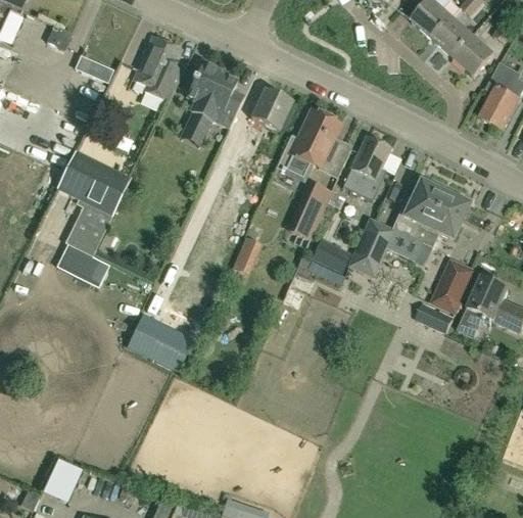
[(0,0),(0,29),(8,10),(11,11),(19,14),(21,10),(26,0),(0,0)]
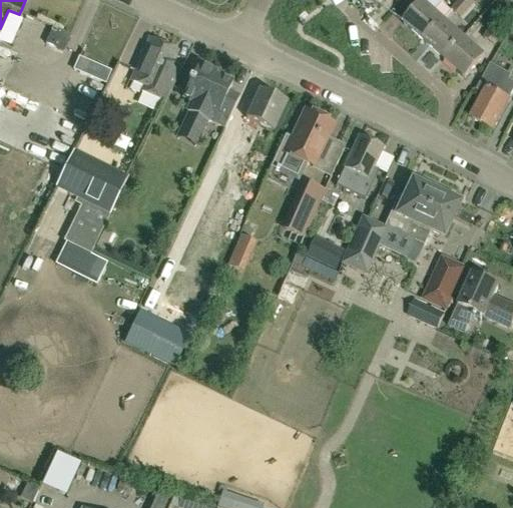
[(424,38),(444,15),(427,0),(421,0),(404,19),(424,38)]
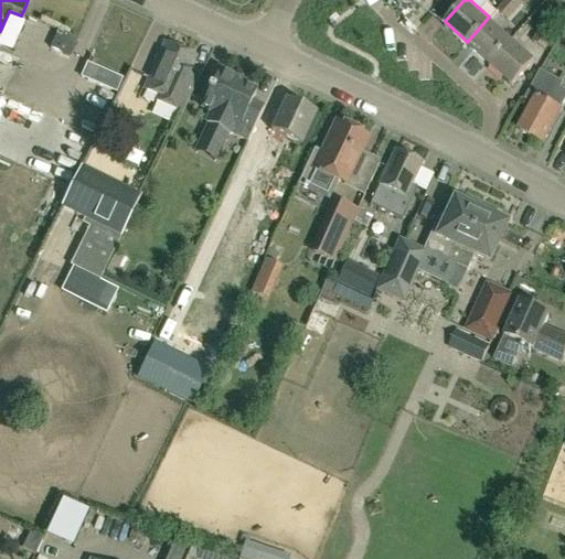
[(503,0),(498,7),(509,15),(523,0),(503,0)]
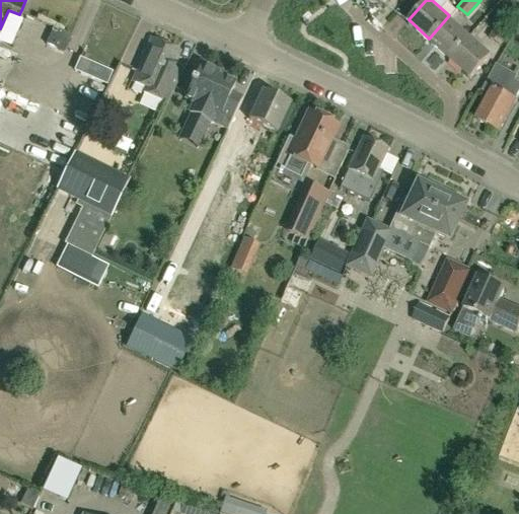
[(450,57),(469,34),(449,15),(429,39),(450,57)]
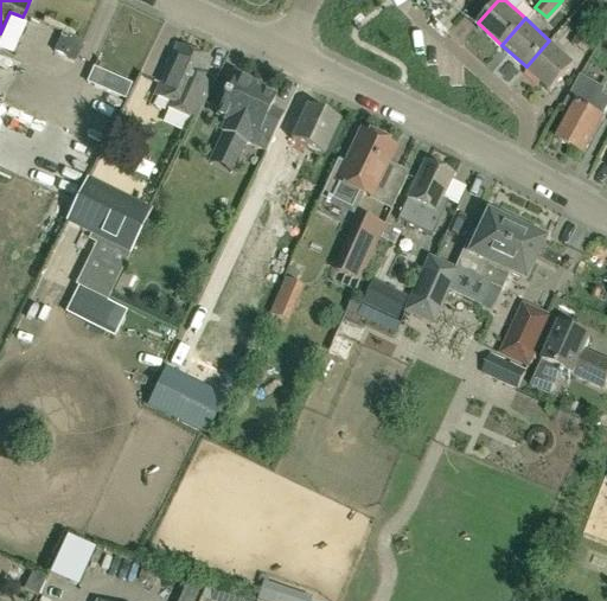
[(585,20),(573,40),(587,48),(598,27),(585,20)]
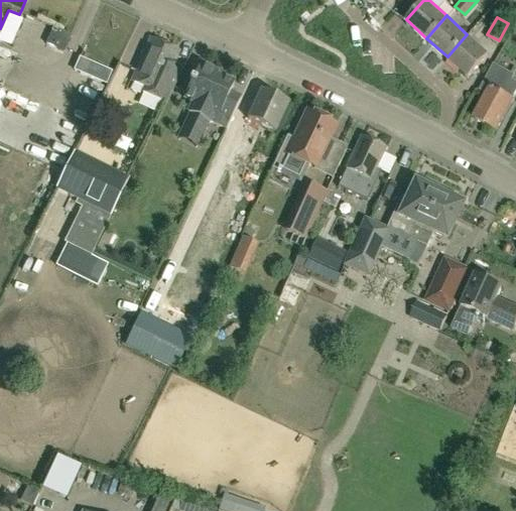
[(183,65),(173,60),(179,47),(164,40),(150,34),(135,68),(131,78),(145,84),(142,89),(143,89),(166,99),(183,65)]
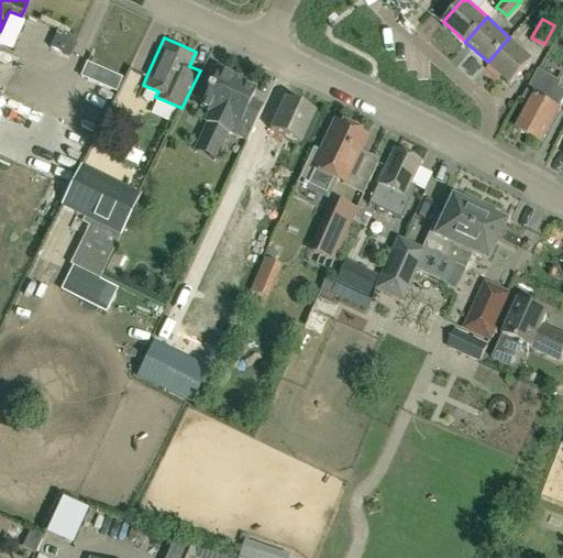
[(532,57),(509,37),(488,62),(510,81),(532,57)]
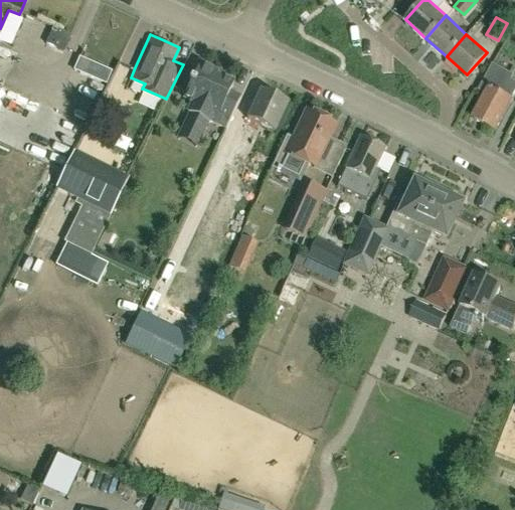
[(229,90),(232,80),(215,72),(216,70),(198,61),(183,95),(192,99),(187,110),(208,120),(209,118),(225,126),(227,121),(239,95),(229,90)]
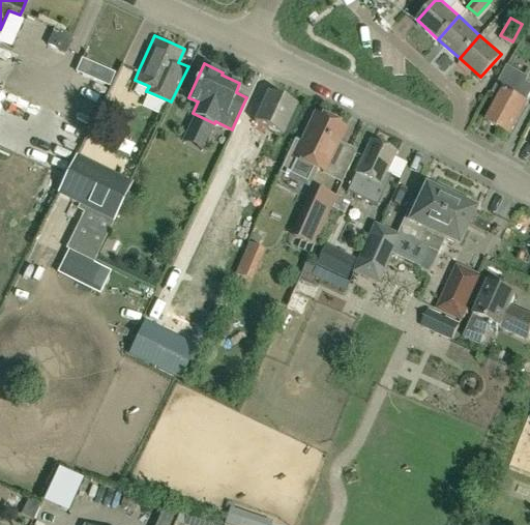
[(526,100),(526,99),(529,91),(529,82),(521,78),(513,93),(505,88),(506,87),(502,86),(503,84),(497,81),(492,90),(501,93),(488,117),(510,129),(526,100)]
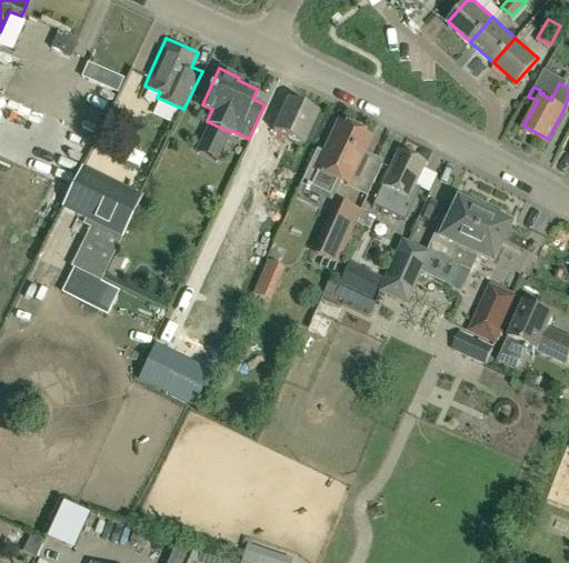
[(272,127),(303,141),(319,109),(288,94),(272,127)]
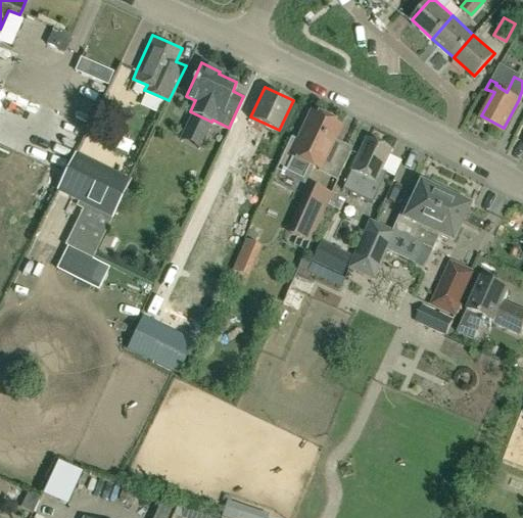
[(312,109),(299,138),(290,134),(273,173),(284,178),(293,158),(316,169),(319,162),(322,161),(326,163),(333,147),(332,142),(340,123),(312,109)]
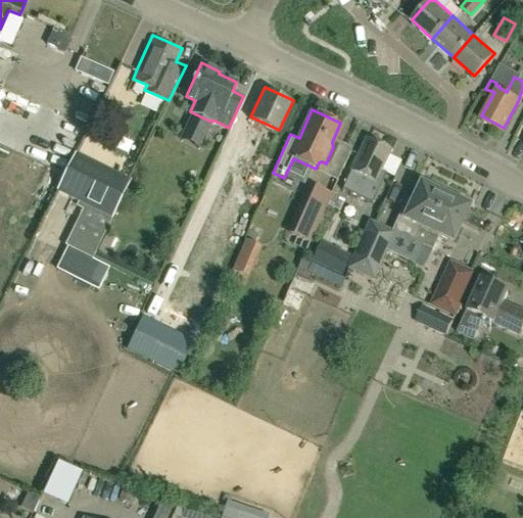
[(350,168),(342,185),(373,199),(386,169),(381,167),(391,146),(366,134),(350,168)]
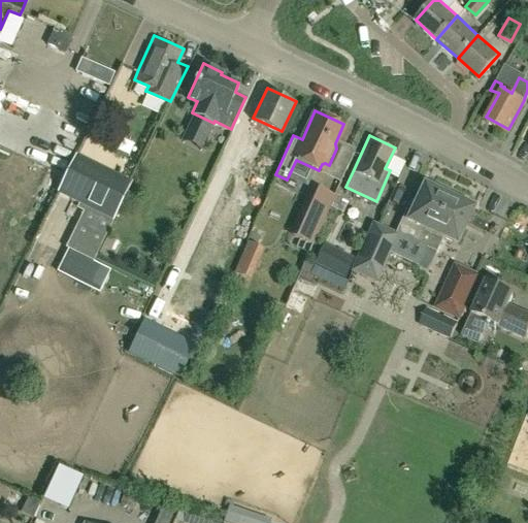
[(91,160),(75,153),(59,192),(116,217),(132,177),(117,170),(113,178),(88,167),(91,160)]
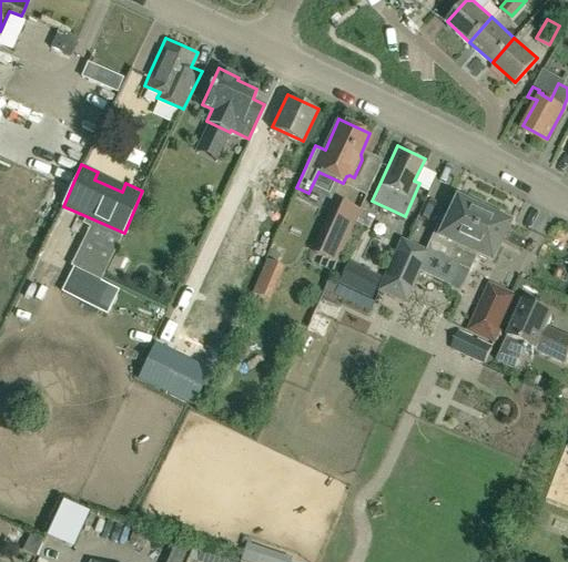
[(311,248),(337,261),(361,206),(335,195),(311,248)]
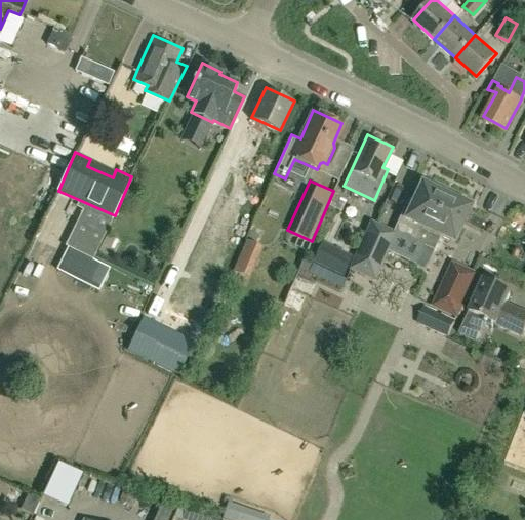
[(425,242),(448,189),(434,182),(432,186),(421,181),(405,215),(422,224),(415,238),(425,242)]
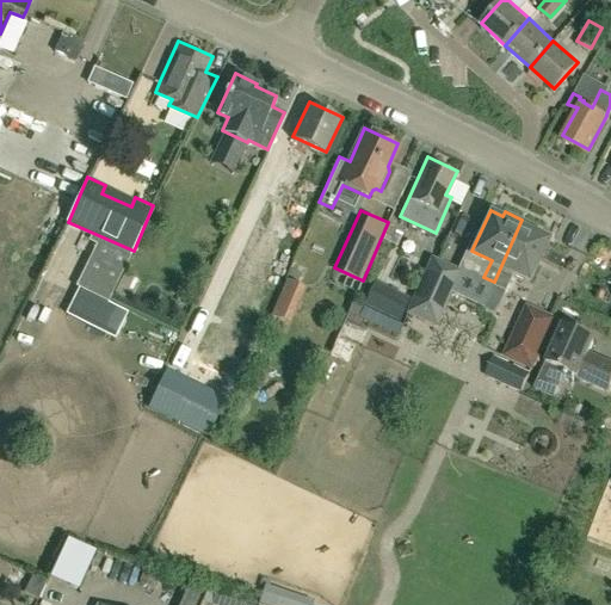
[(538,227),(522,220),(494,282),(505,286),(512,270),(528,278),(547,236),(536,232),(538,227)]
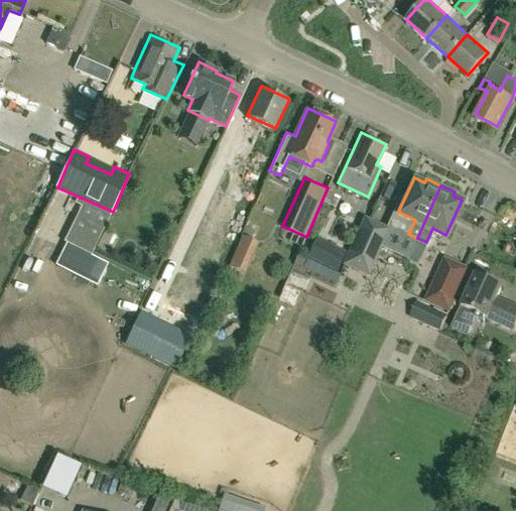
[(364,216),(345,261),(368,271),(387,226),(364,216)]
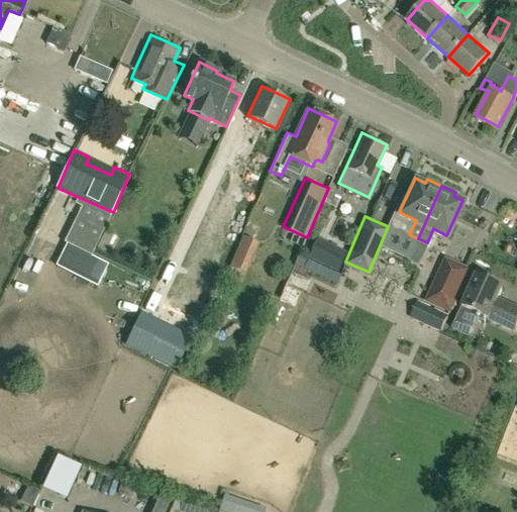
[(236,258),(250,262),(260,231),(245,227),(236,258)]
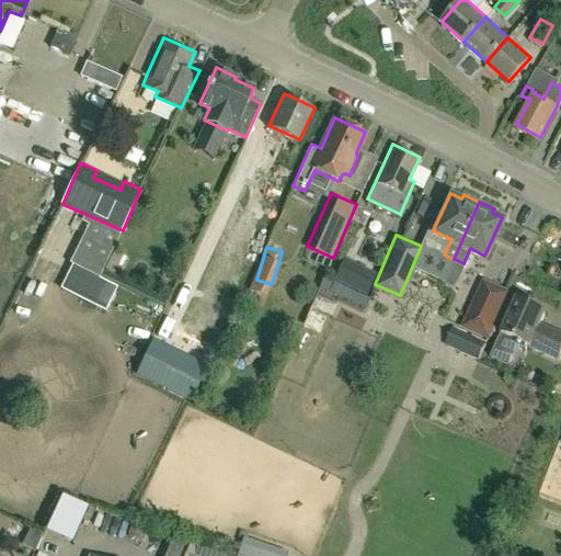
[(377,271),(344,254),(334,276),(366,292),(377,271)]
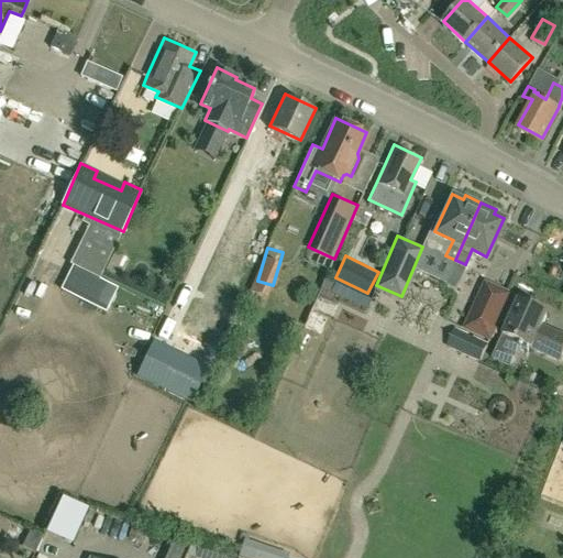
[(470,326),(489,335),(510,291),(490,282),(470,326)]
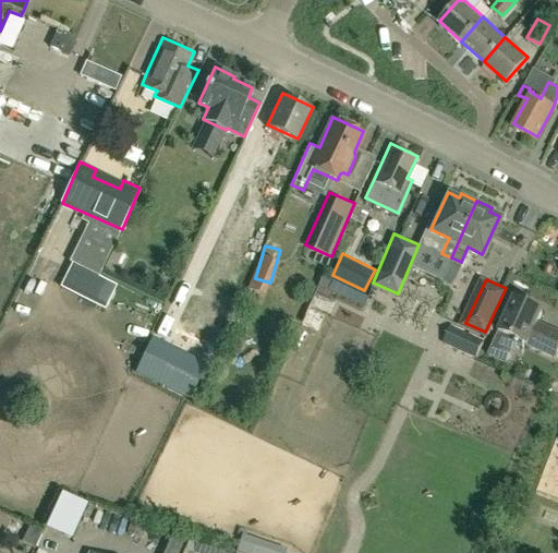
[(514,295),(499,328),(489,351),(508,360),(517,355),(524,340),(555,355),(557,347),(557,328),(537,320),(543,308),(514,295)]
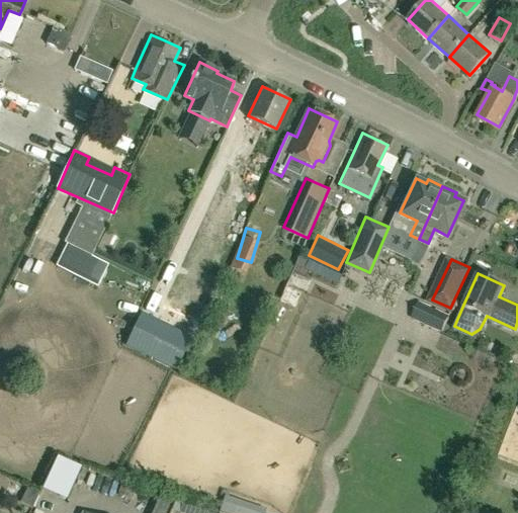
[(419,300),(413,314),(443,329),(450,314),(419,300)]
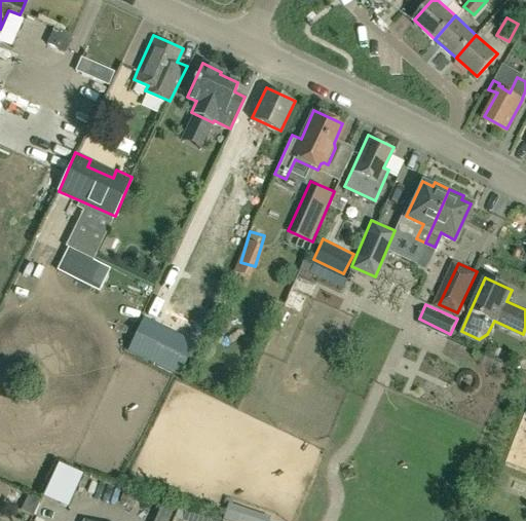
[(50,472),(44,491),(54,494),(62,476),(50,472)]
